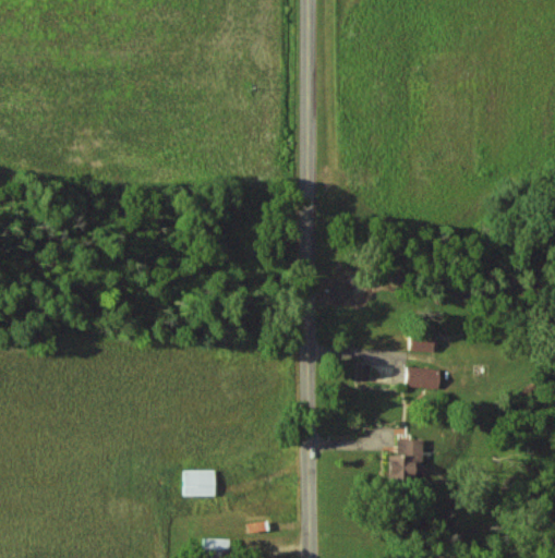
[(434,351),(434,337),(411,337),(410,350),(434,351)]
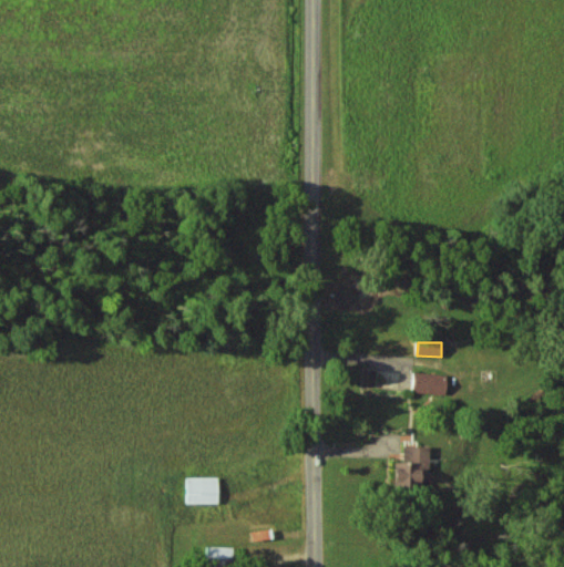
[(447,394),(448,374),(414,373),(414,393),(447,394)]
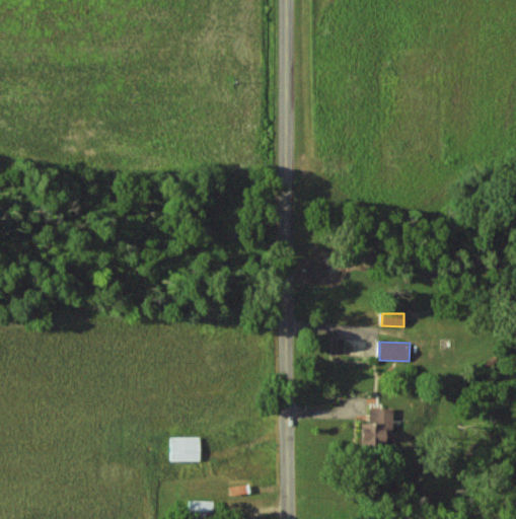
[(393,409),(370,409),(370,424),(361,423),(360,442),(392,442),(393,409)]
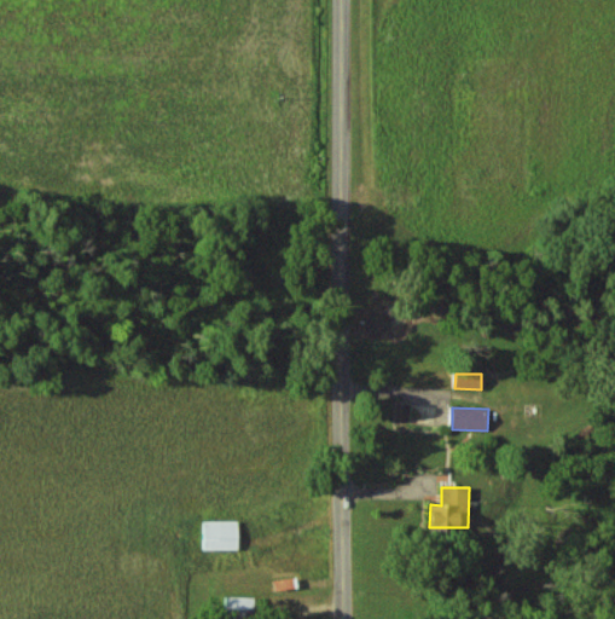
[(239,521),(206,521),(204,550),(239,550),(239,521)]
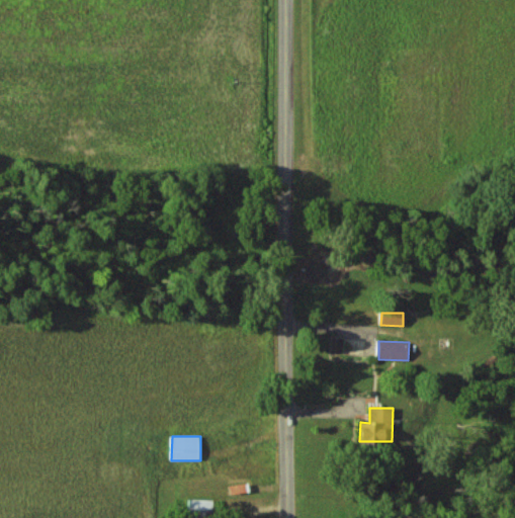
[(188,517),(213,517),(215,500),(188,500),(188,517)]
